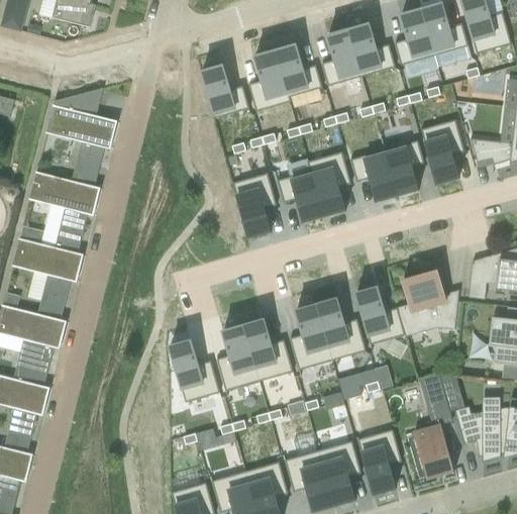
[(6,0),(0,25),(19,30),(26,0),(6,0)]
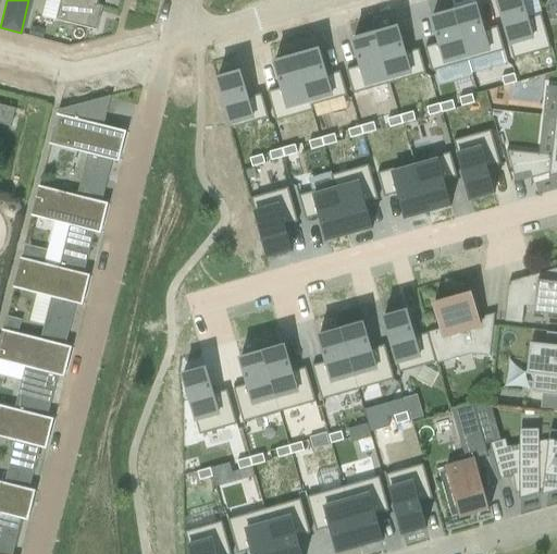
[(96,28),(102,5),(82,0),(60,0),(57,19),(96,28)]
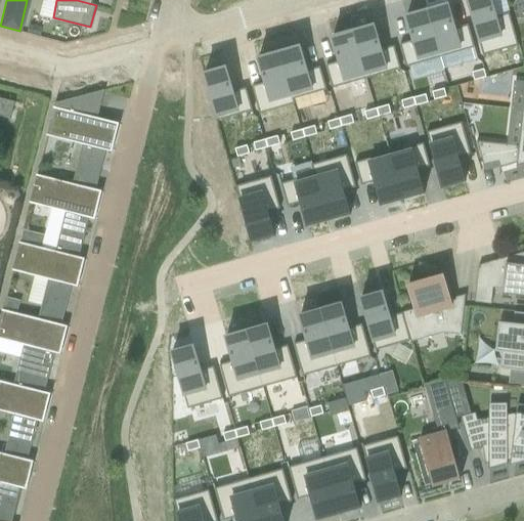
[(468,0),(483,54),(518,44),(509,11),(495,15),(491,0),(468,0)]
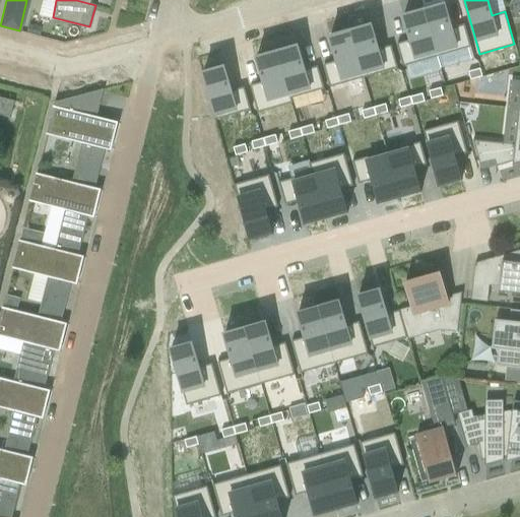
[(511,0),(516,17),(519,15),(519,0),(511,0)]
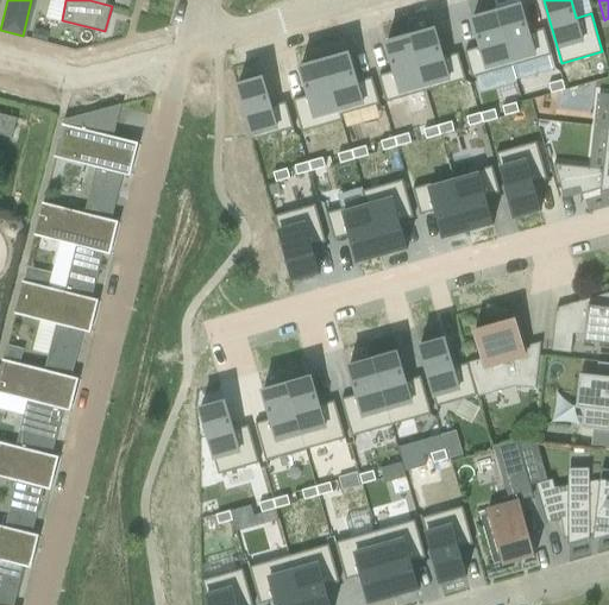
[(521,2),(496,10),(512,64),(551,54),(544,27),(528,31),(521,2)]
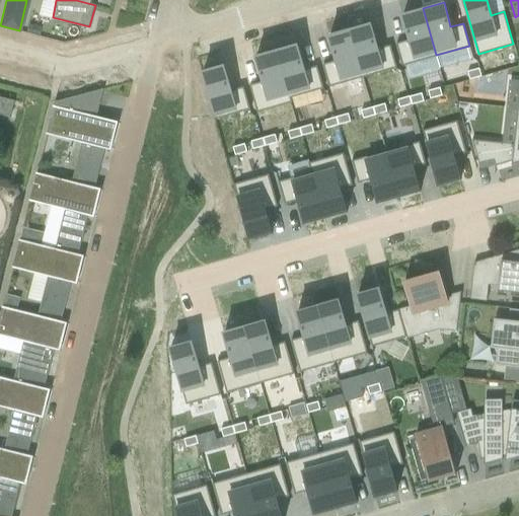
[(409,39),(395,43),(402,65),(436,55),(423,8),(401,14),(409,39)]
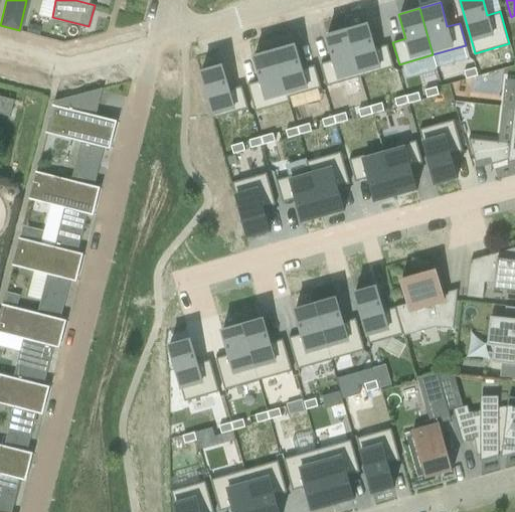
[(367,23),(346,29),(360,75),(393,65),(387,43),(374,47),(367,23)]
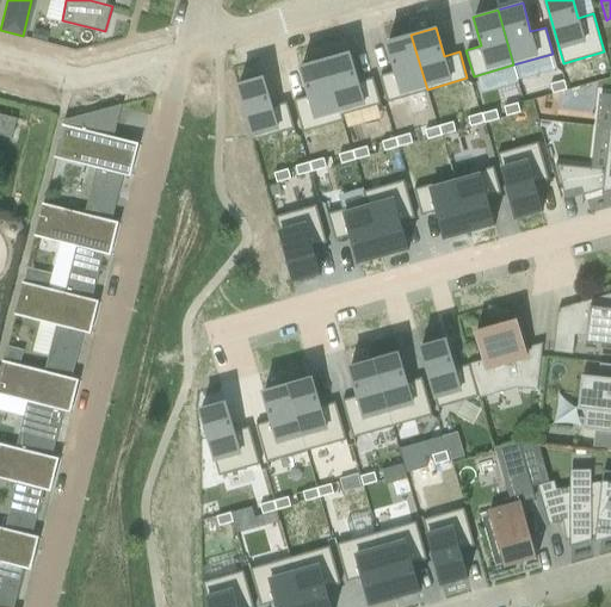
[(395,70),(380,74),(387,100),(427,90),(411,35),(387,42),(395,70)]
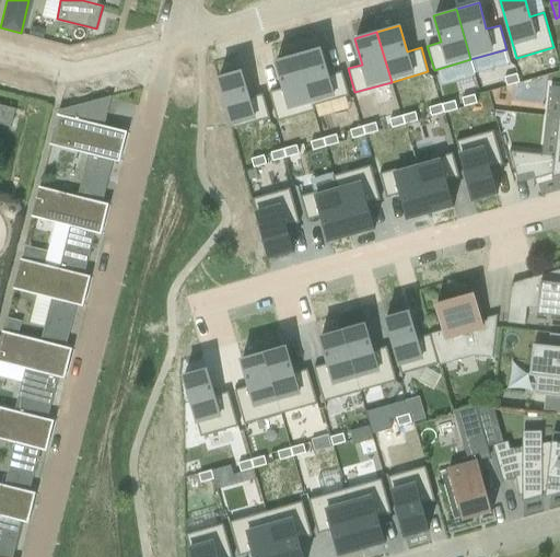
[(321,47),(298,54),(314,109),(315,109),(313,104),(349,94),(341,70),(328,73),(321,47)]
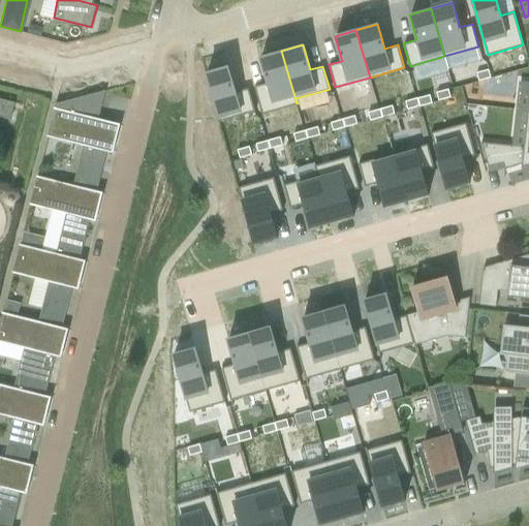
[(267,82),(254,86),(261,114),(297,103),(281,51),(259,57),(267,82)]
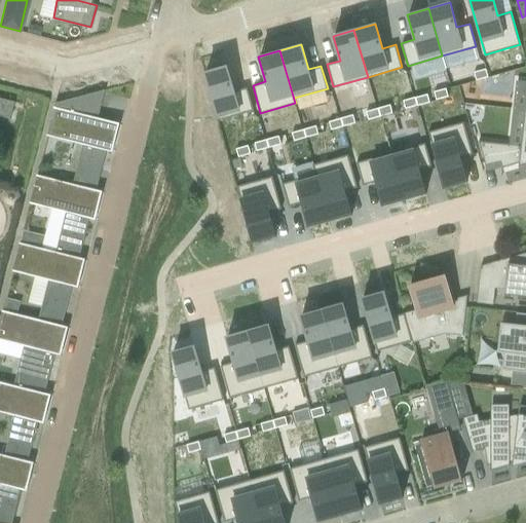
[(497,64),(485,68),(487,76),(499,72),(497,64)]
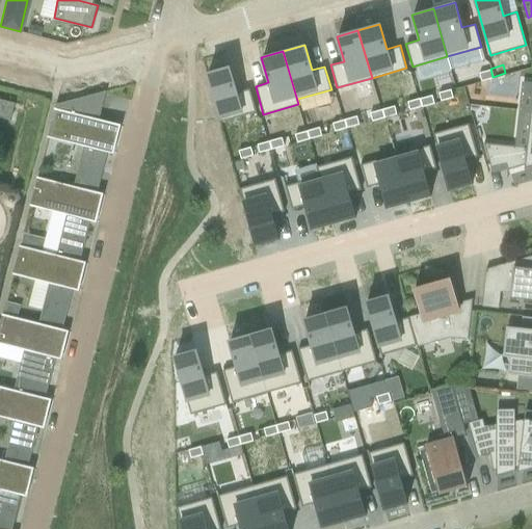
[(230,67),(207,73),(220,121),(256,111),(249,87),(236,91),(230,67)]
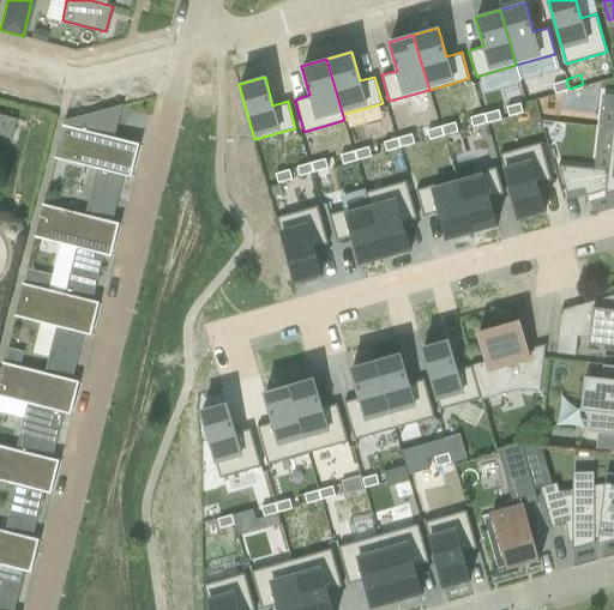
[(566,79),(552,83),(555,92),(569,89),(566,79)]
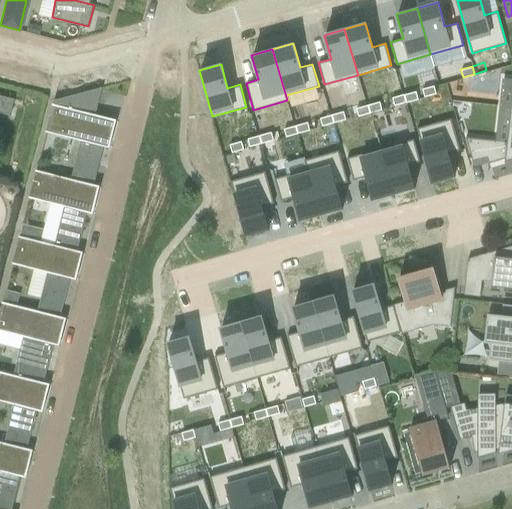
[(434,85),(422,88),(424,96),(436,93),(434,85)]
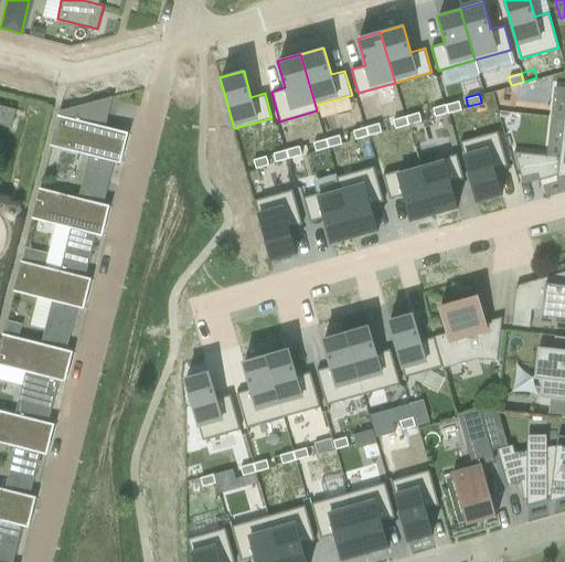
[(128,134),(128,133),(105,126),(113,96),(59,110),(50,145),(99,157),(92,186),(106,189),(114,161),(120,162),(128,134)]
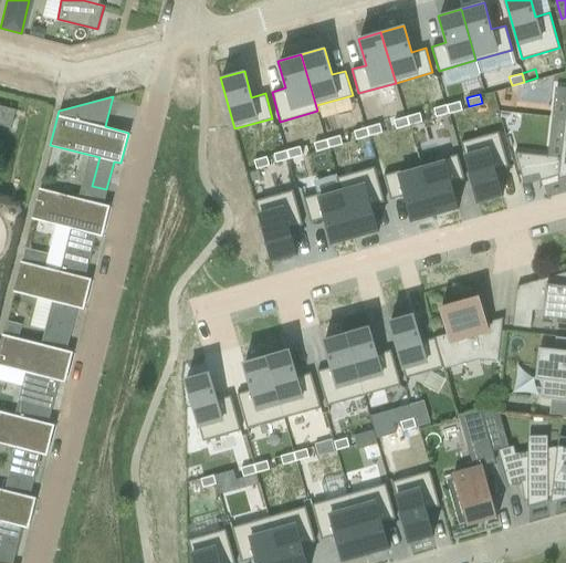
[(460,100),(447,104),(449,113),(462,108),(460,100)]
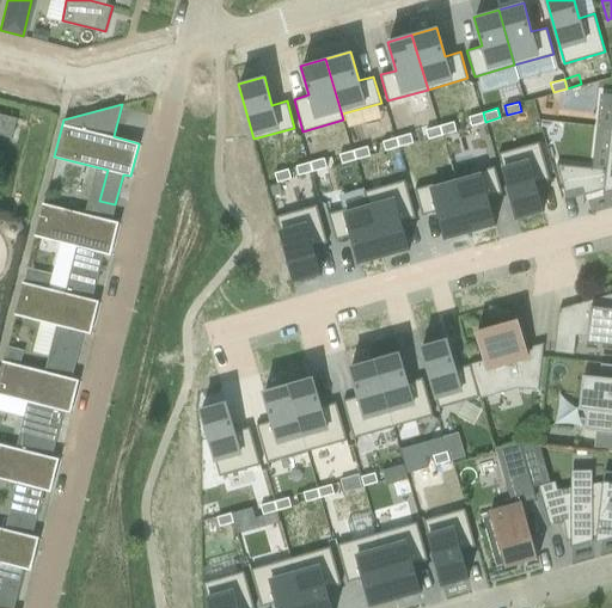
[(483,111),(469,116),(471,126),(485,121),(483,112),(483,111)]
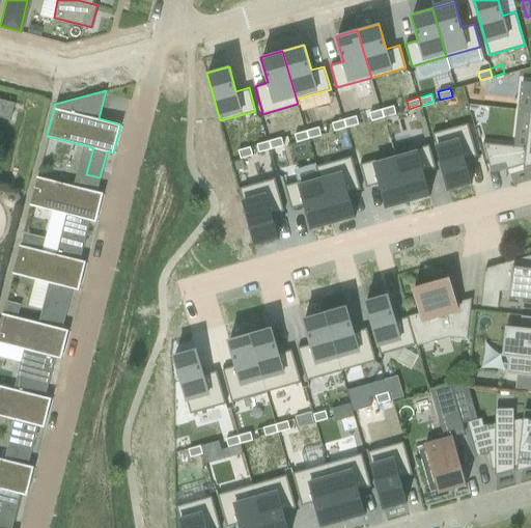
[(0,116),(10,119),(15,102),(0,98),(0,116)]
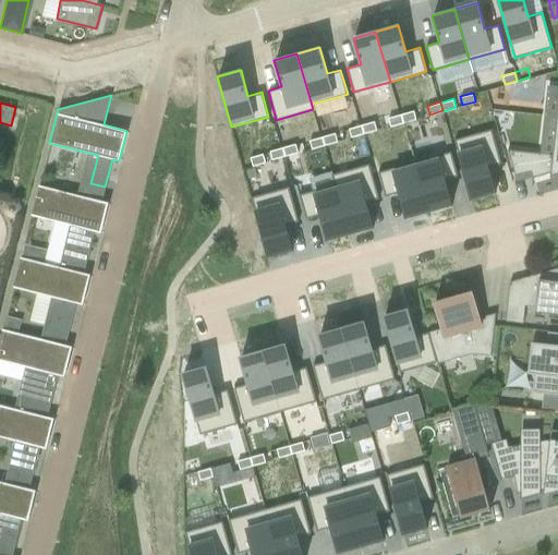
[(413,110),(401,113),(403,122),(416,119),(413,110)]
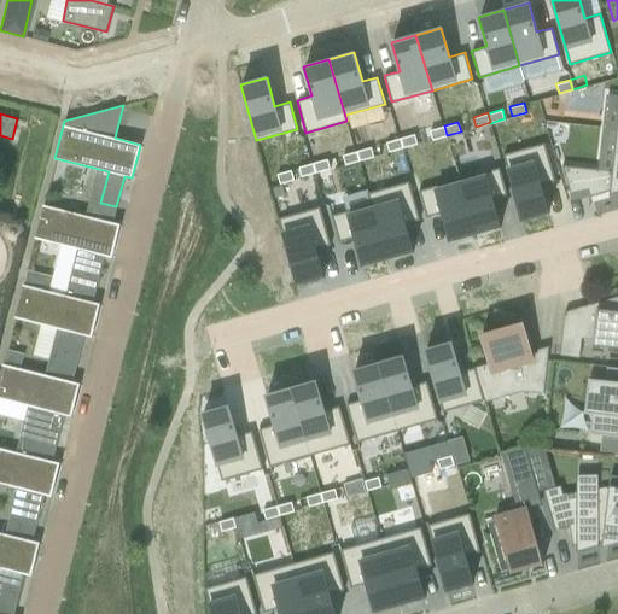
[(444,126),(430,130),(432,139),(447,135),(444,126)]
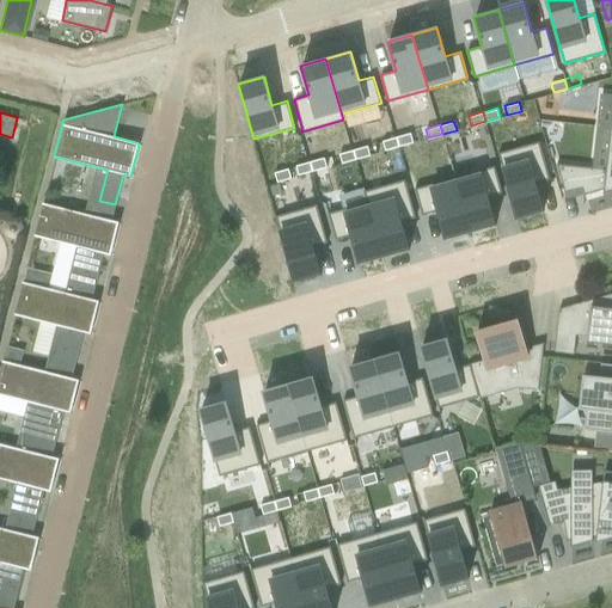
[(410,133),(396,136),(399,146),(412,141),(410,133)]
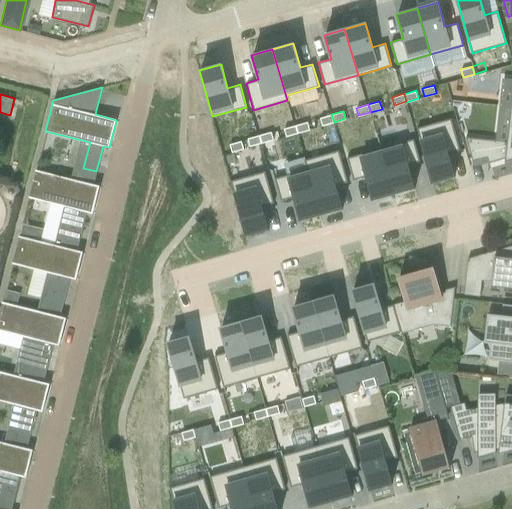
[(331,114),(320,117),(322,125),(334,122),(331,114)]
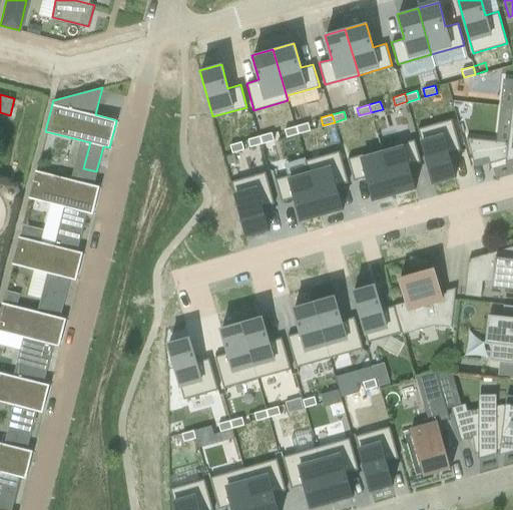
[(452,118),(417,127),(433,183),(455,177),(448,153),(461,149),(452,118)]
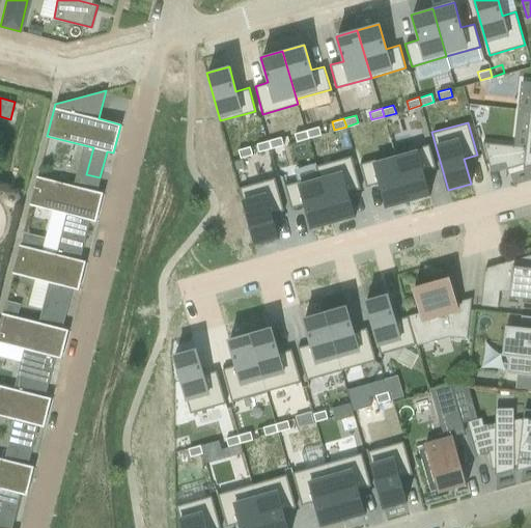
[(318,126),(306,130),(308,138),(320,134),(318,126)]
